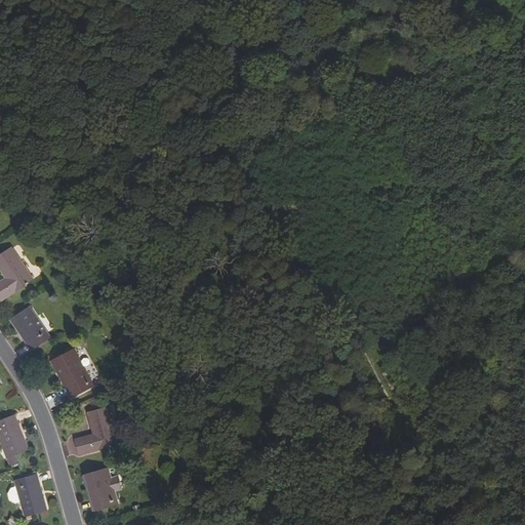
[(0,253),(0,269),(6,279),(0,282),(0,299),(32,279),(10,247),(0,253)]
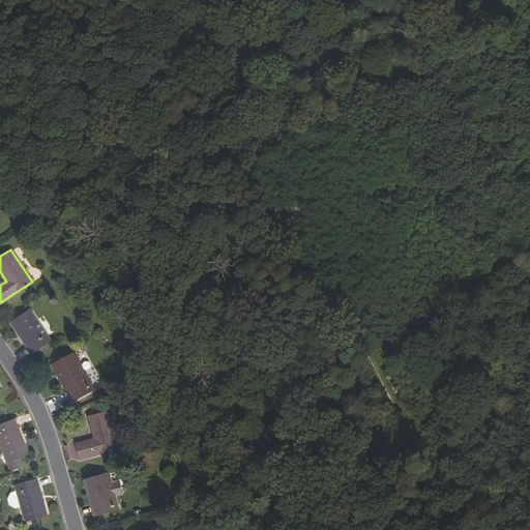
[(52,341),(30,310),(10,322),(31,353),(52,341)]
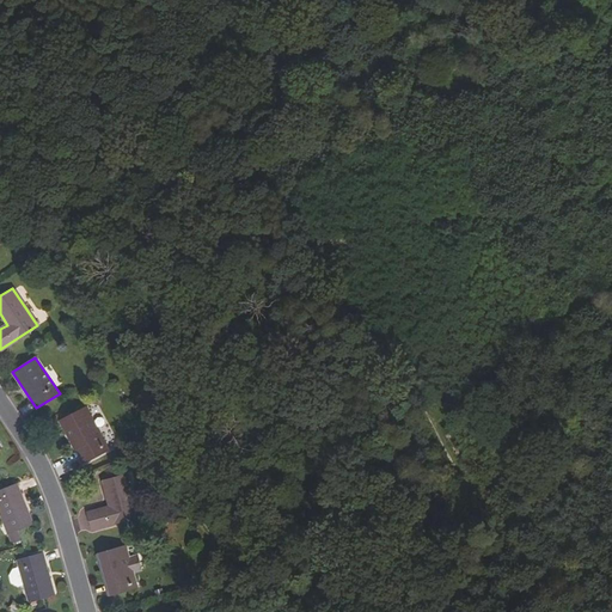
[(111,441),(84,401),(62,416),(89,457),(111,441)]
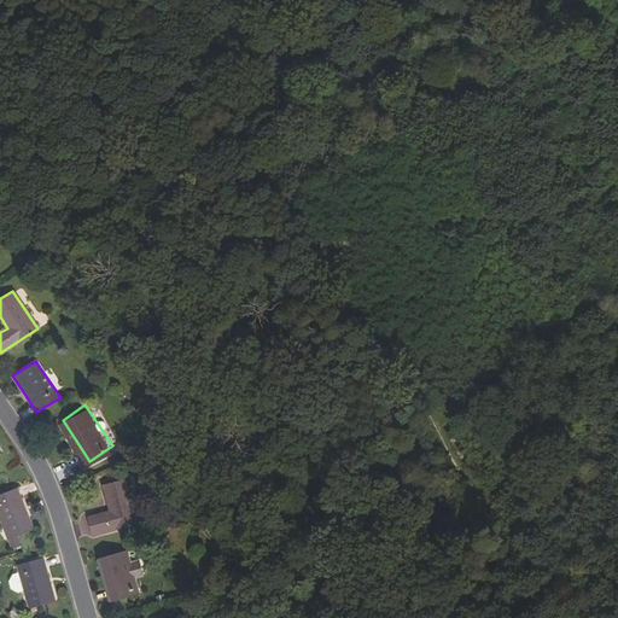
[(105,485),(112,509),(89,517),(94,534),(140,520),(129,478),(105,485)]
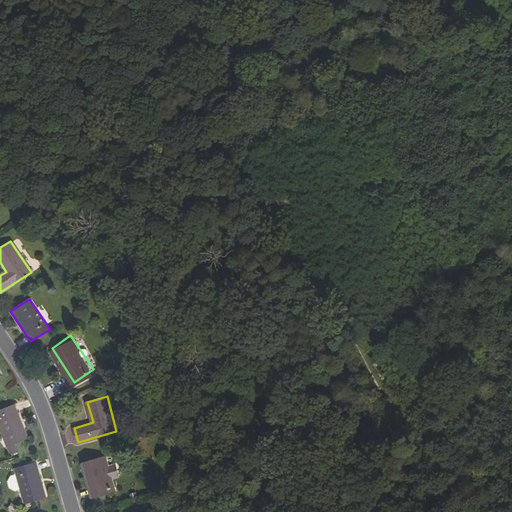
[(33,434),(15,404),(0,412),(0,421),(14,446),(33,434)]
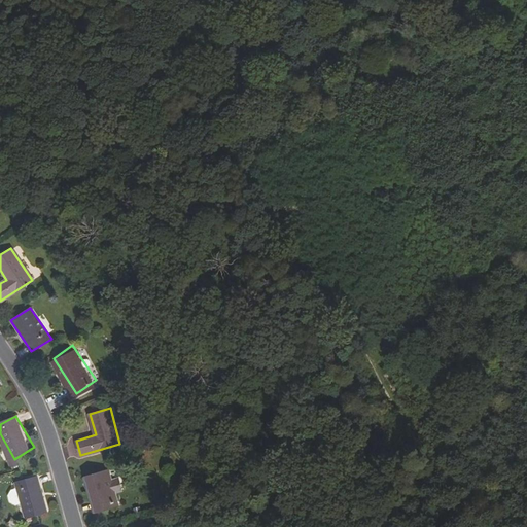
[(109,470),(91,476),(97,499),(94,499),(98,512),(119,505),(109,470)]
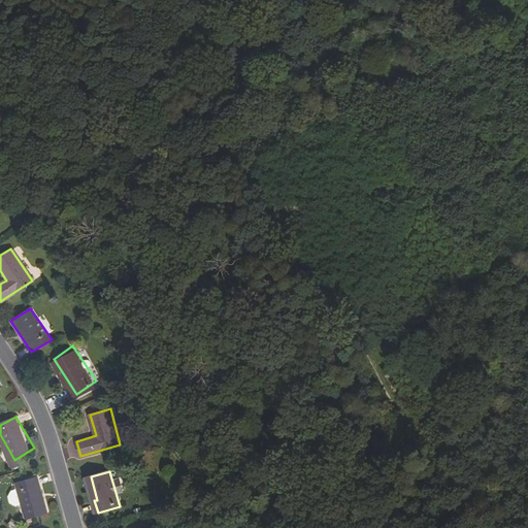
[(88,477),(94,500),(97,500),(91,476),(88,477)]
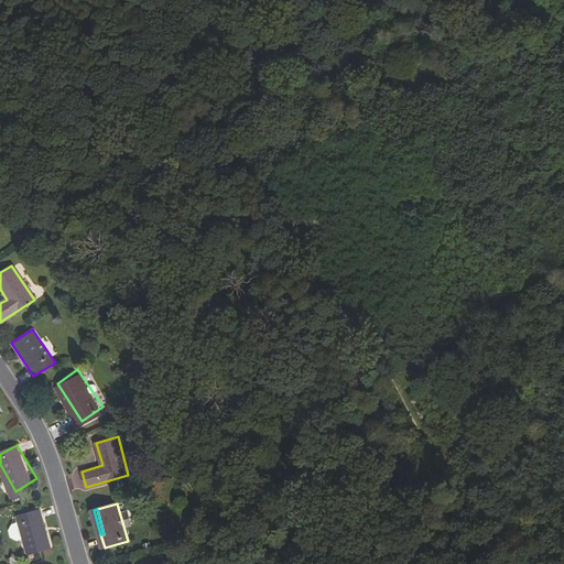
[(50,548),(39,510),(17,517),(18,521),(15,522),(15,523),(12,524),(9,530),(11,537),(18,540),(22,538),(28,554),(50,548)]
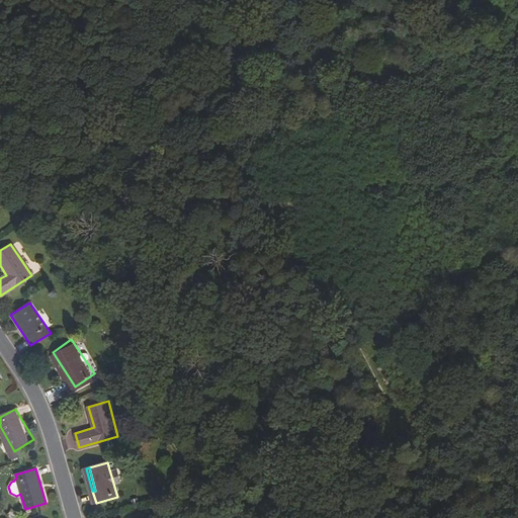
All buildings are outlined.
